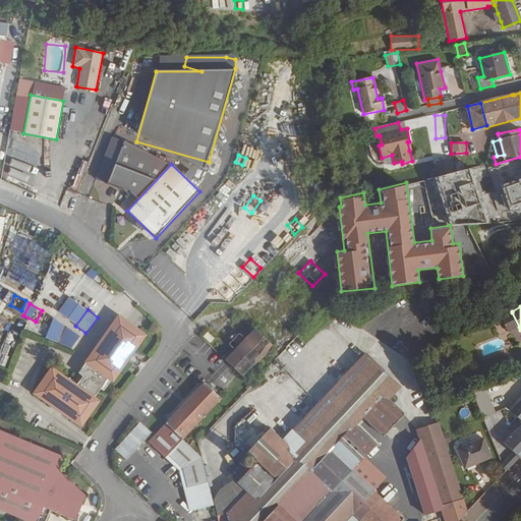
[(508,333),(519,327),(512,312),(501,317),(508,333)]
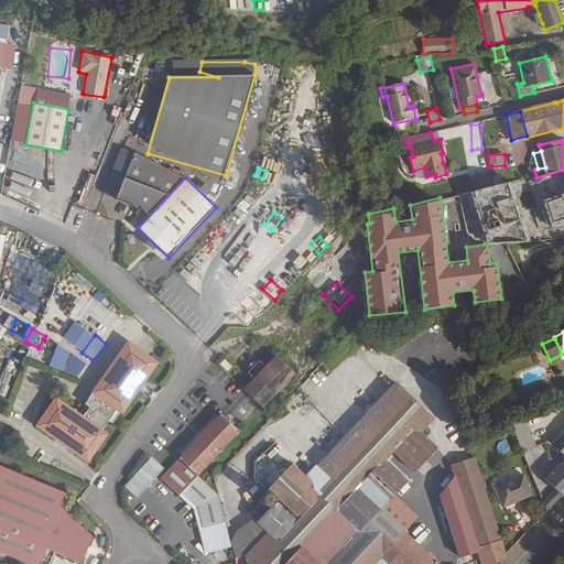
[(56,399),(38,425),(49,433),(49,432),(69,446),(68,447),(88,461),(106,434),(101,431),(109,421),(112,423),(120,412),(122,412),(156,362),(128,343),(85,403),(89,408),(83,418),(56,399)]
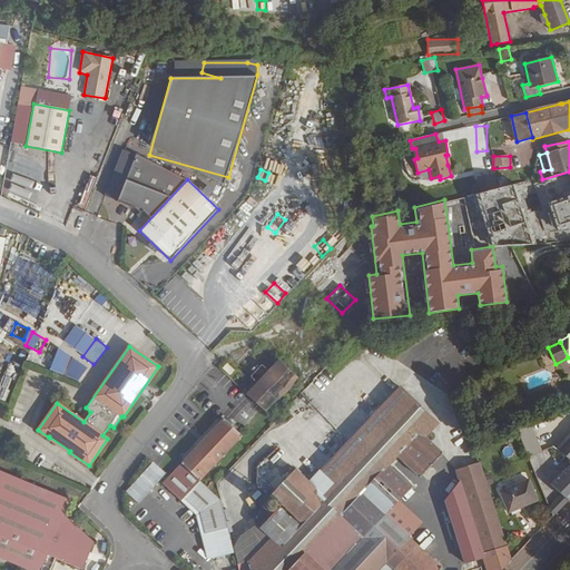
[(80,382),(87,363),(57,351),(49,370),(80,382)]
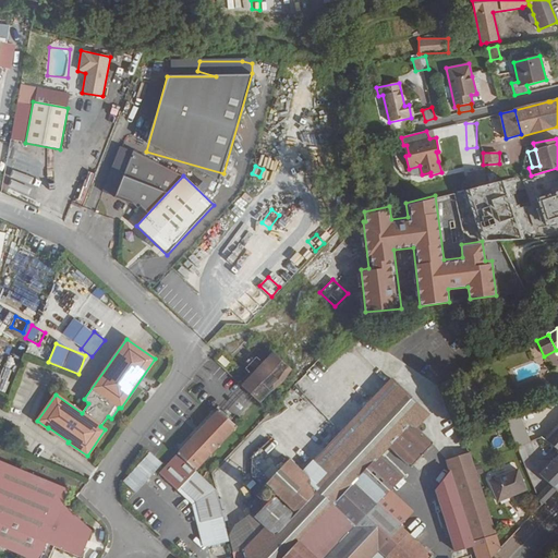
[(259,403),(291,370),(273,352),(241,386),(259,403)]
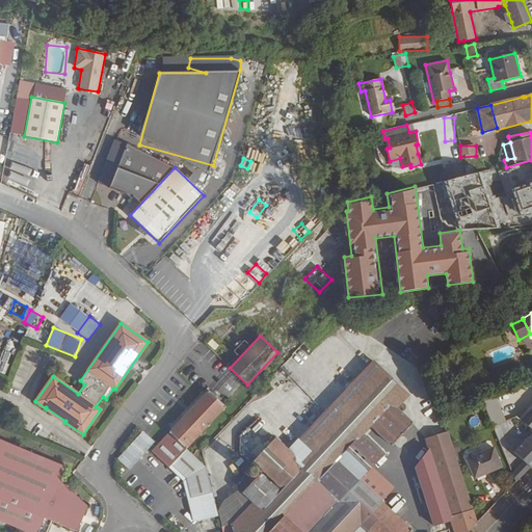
[(1,362),(0,363),(0,372),(7,375),(10,365),(1,362)]
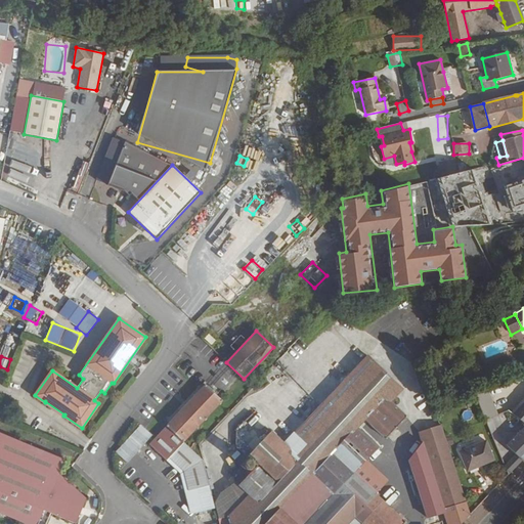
[(405,523),(407,523),(376,494),(388,481),(366,460),(377,448),(356,429),(365,420),(386,439),(393,433),(395,435),(399,431),(396,429),(407,418),(390,401),(401,389),(368,356),(296,434),(294,432),(284,443),(271,432),(250,454),(259,464),(258,465),(249,456),(241,466),(245,470),(238,477),(237,476),(235,478),(236,478),(237,487),(236,488),(236,489),(230,497),(231,498),(238,490),(239,491),(237,492),(245,499),(229,516),(229,517),(218,519),(219,523),(405,523)]
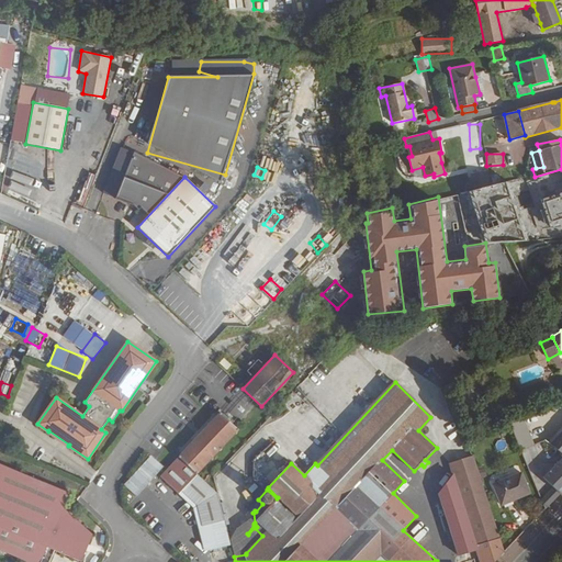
[(217,494),(197,474),(238,430),(220,412),(178,457),(160,476),(178,494),(181,491),(198,506),(209,551),(231,544),(217,494)]
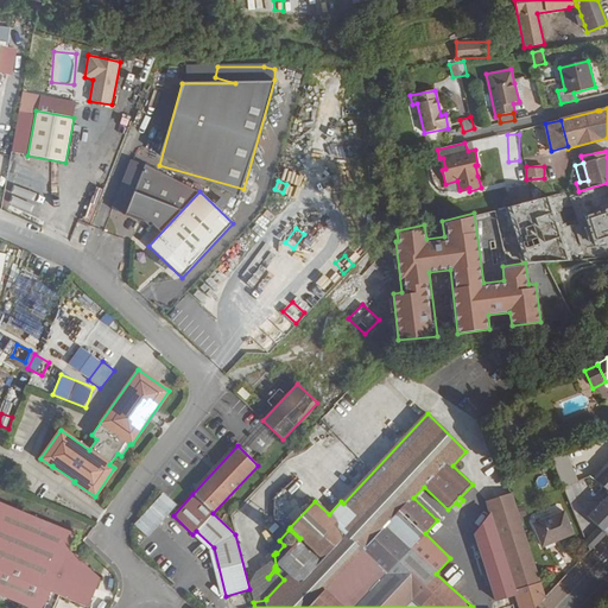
[(607,467),(595,481),(607,491),(607,467)]
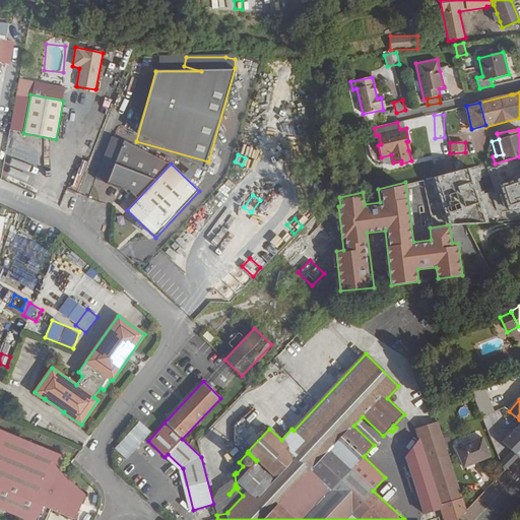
[(505,433),(519,447),(519,419),(509,411),(504,407),(481,415),(494,444),(505,433)]
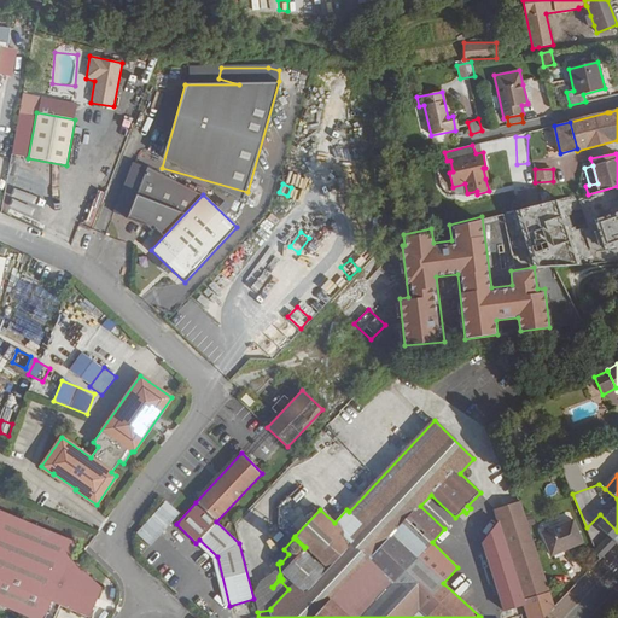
[(150,547),(180,513),(167,501),(135,534),(150,547)]
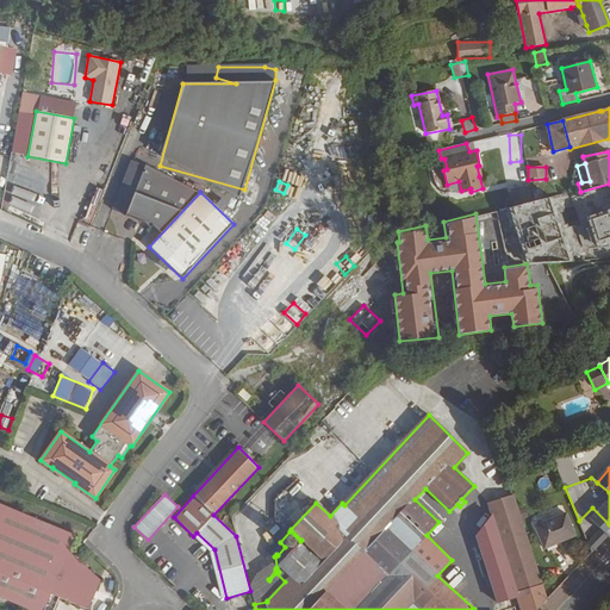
[(477,536),(497,603),(518,596),(517,592),(542,585),(514,495),(512,496),(489,503),(492,515),(477,536)]
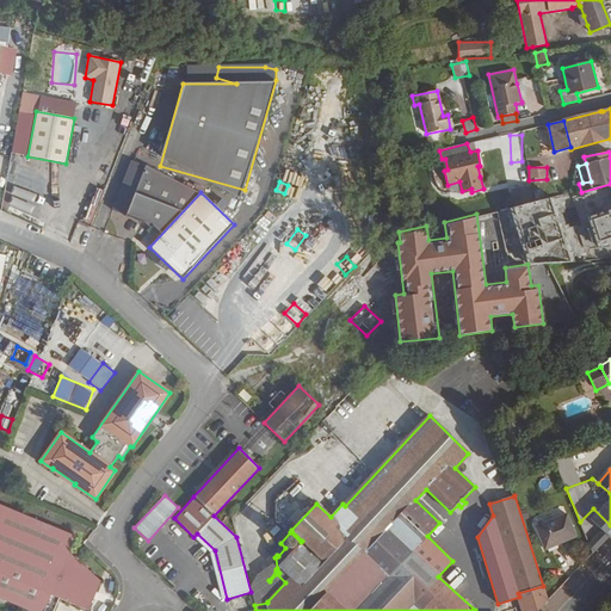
[(54,610),(60,599),(88,610),(100,581),(69,553),(75,537),(0,505),(0,598),(30,610),(54,610)]
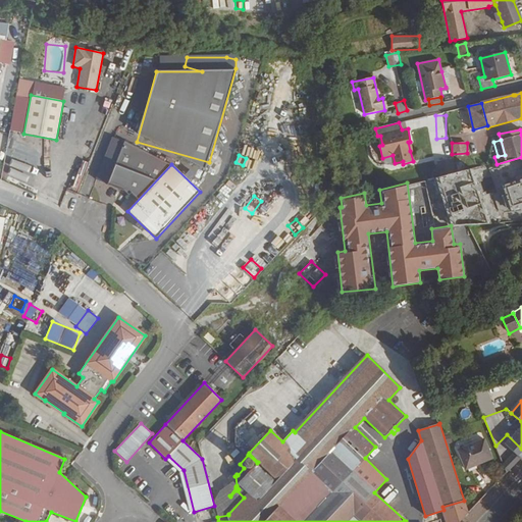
[(477,463),(491,457),(484,438),(458,450),(466,469),(477,464),(477,463)]
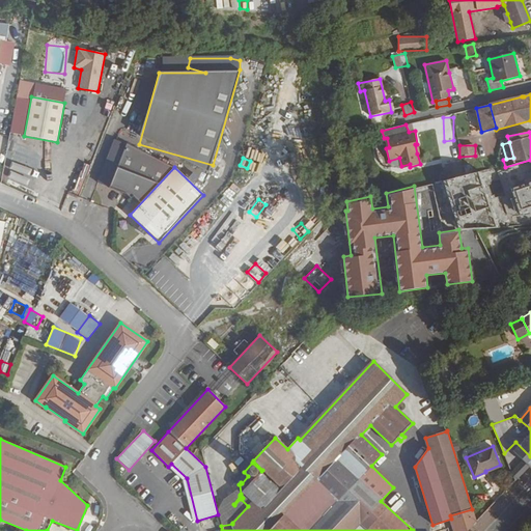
[(506,459),(515,481),(528,468),(512,452),(506,459)]
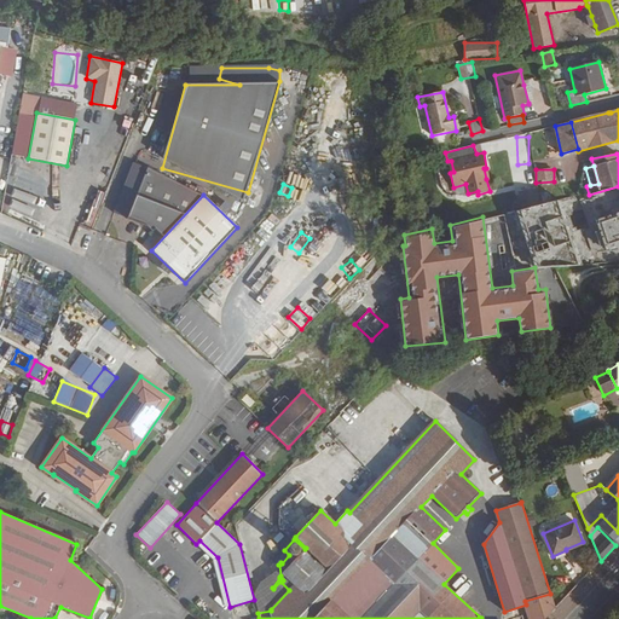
[(544,618),(555,608),(550,594),(525,601),(526,605),(530,618),(544,618)]
